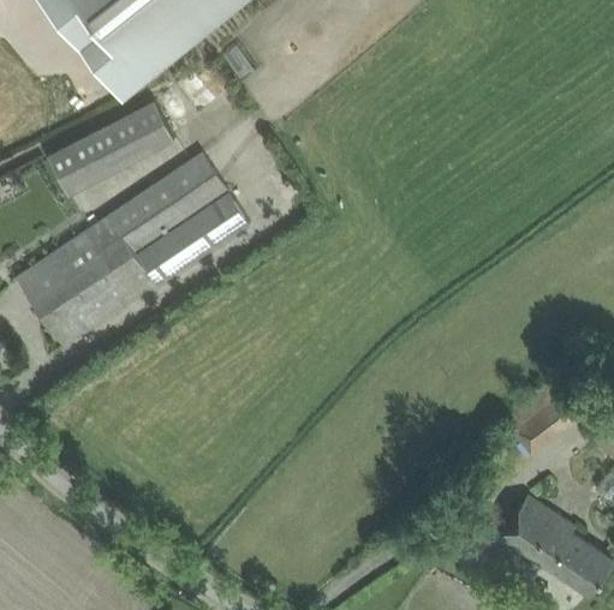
[(40,0),(121,102),(248,0),(40,0)]
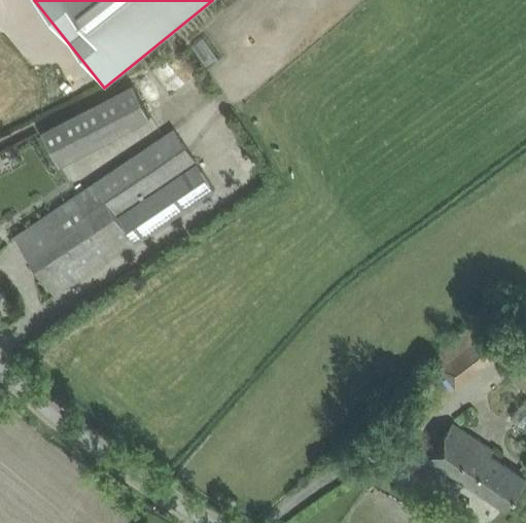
[(59,168),(148,121),(131,86),(41,134),(59,168)]
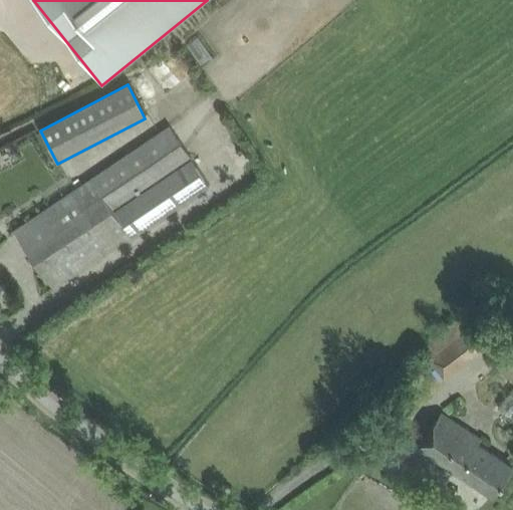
[(53,293),(207,189),(167,128),(12,233),(53,293)]
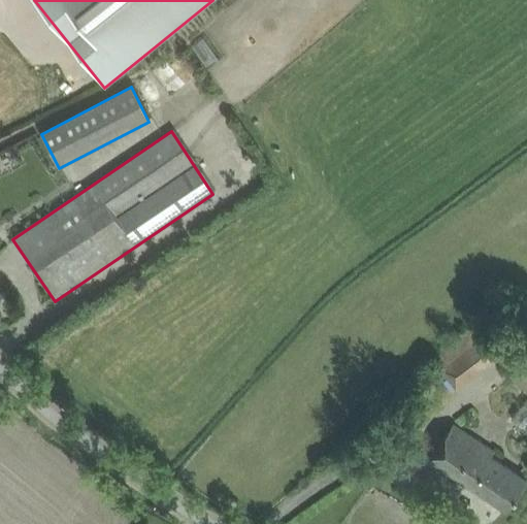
[(475,345),(484,337),(475,327),(432,363),(456,392),(490,364),(475,345)]
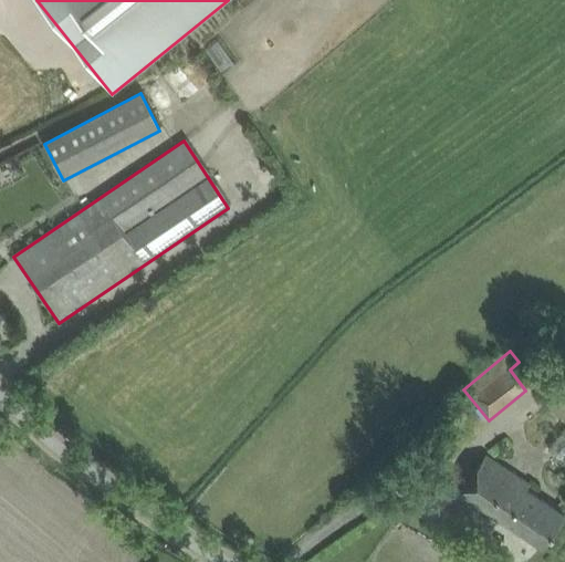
[(459,496),(542,550),(564,517),(524,490),(527,485),(485,456),(459,496)]
